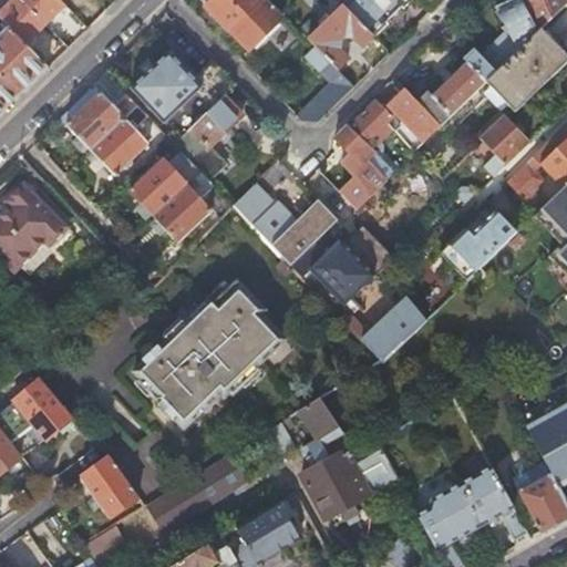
[(26,45),(45,26),(20,0),(0,0),(0,19),(9,28),(26,45)]
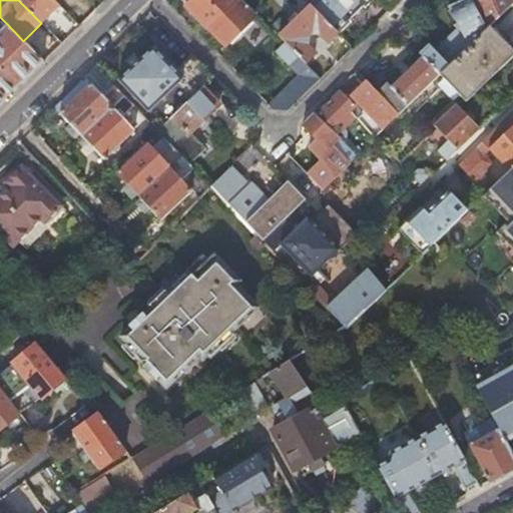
[(18,0),(41,23),(59,5),(53,0),(18,0)]
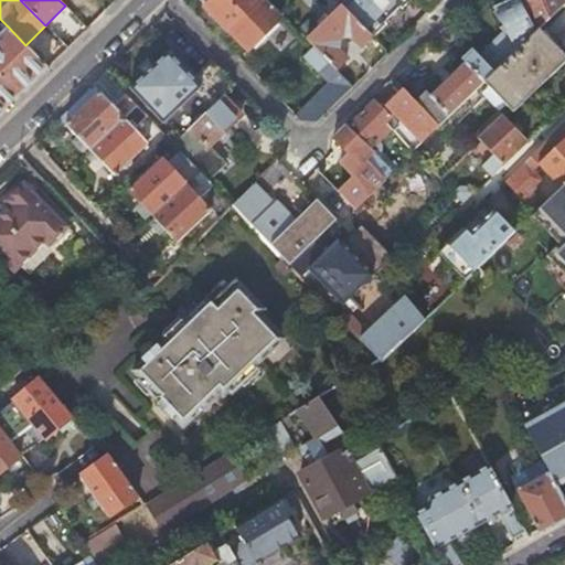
[(269,31),(278,21),(281,19),(264,0),(213,0),(208,7),(249,51),(253,46),(269,31)]
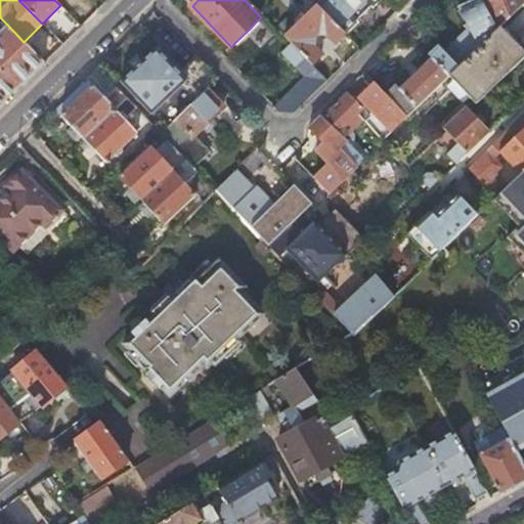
[(294,0),(291,3),(304,17),(317,4),(321,0),(294,0)]
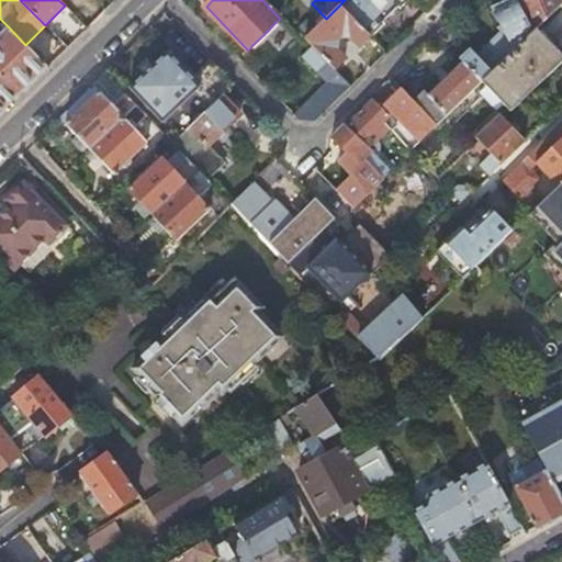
[(345,0),(340,4),(371,35),(372,36),(385,24),(382,20),(378,15),(392,1),(397,6),(401,9),(409,0),(345,0)]
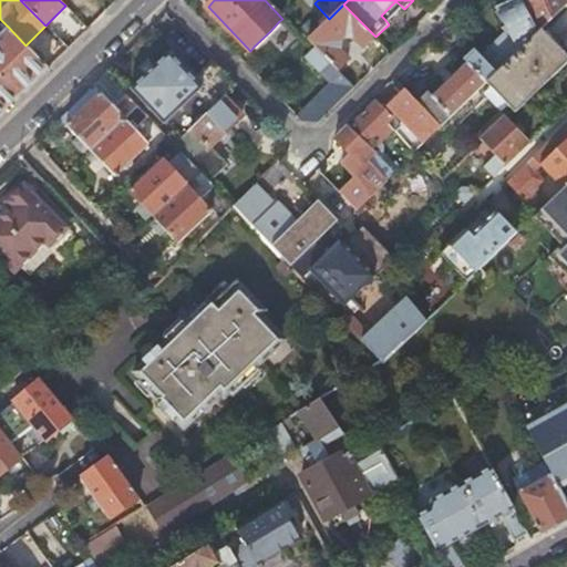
[(420,0),(432,11),(442,0),(420,0)]
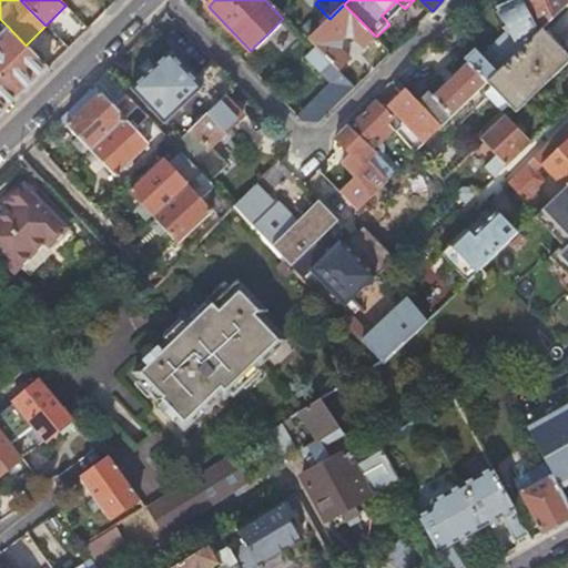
[(567,3),(567,0),(525,0),(519,2),(499,11),(514,37),(487,40),(493,46),(478,51),(497,72),(544,27),(567,3)]
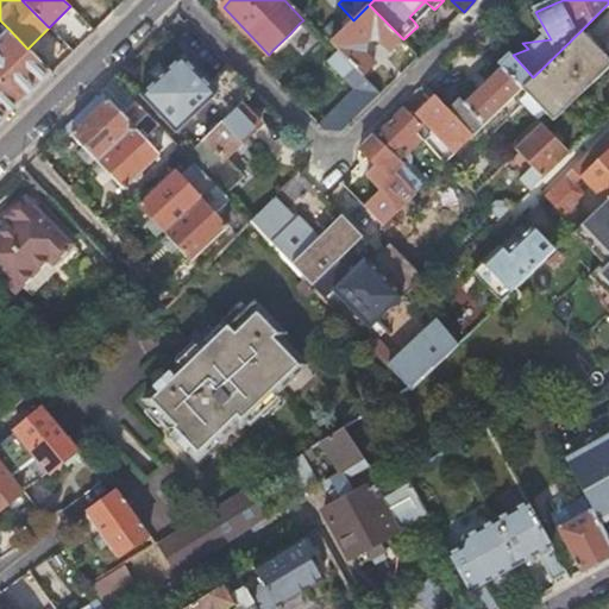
[(535,12),(557,2),(556,0),(548,0),(532,7),(535,12)]
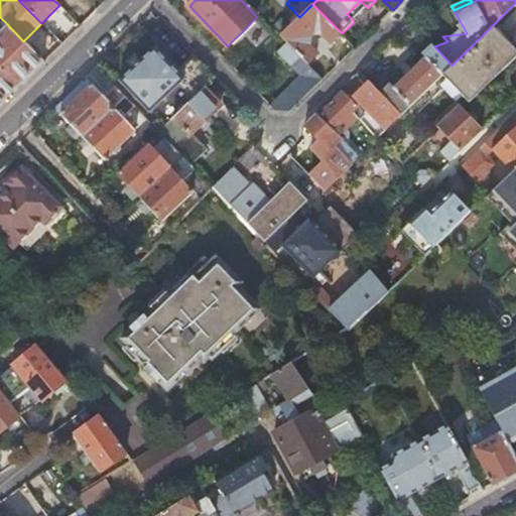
[(347,14),(351,18),(365,5),(360,1),(347,14)]
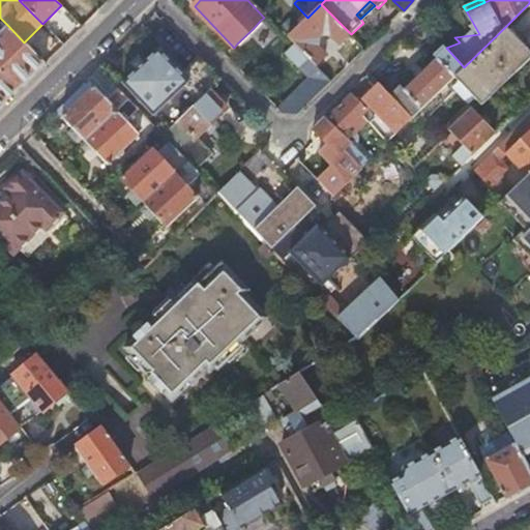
[(307,18),(289,36),(297,45),(317,64),(326,56),(317,46),(317,40),(324,33),(331,32),(341,41),(350,33),(321,4),(307,18)]
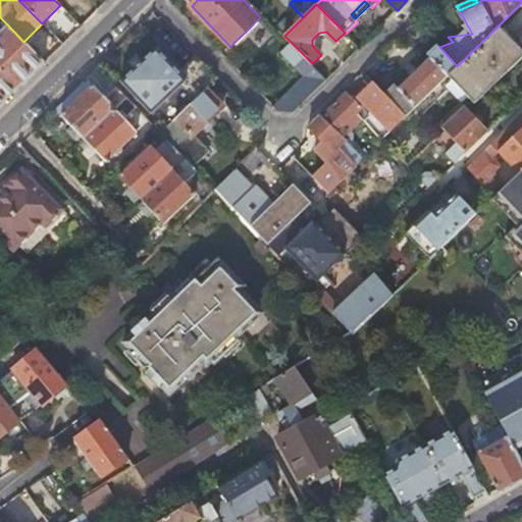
[(472,34),(459,10),(455,18),(463,31),(448,37),(472,34)]
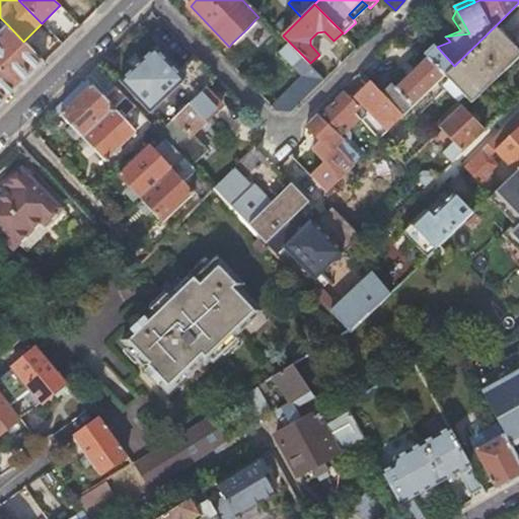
[(260,23),(255,19),(247,28),(232,43),(236,47),(260,23)]
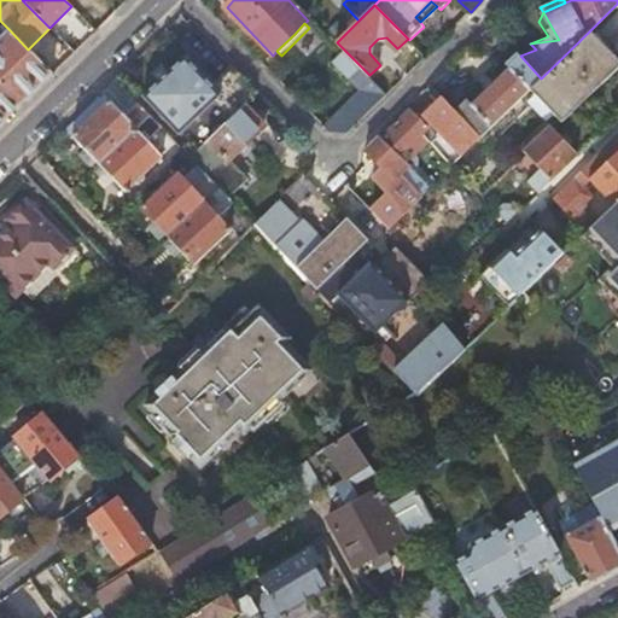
[(617,68),(617,56),(592,29),(541,79),(531,88),(563,121),(617,68)]
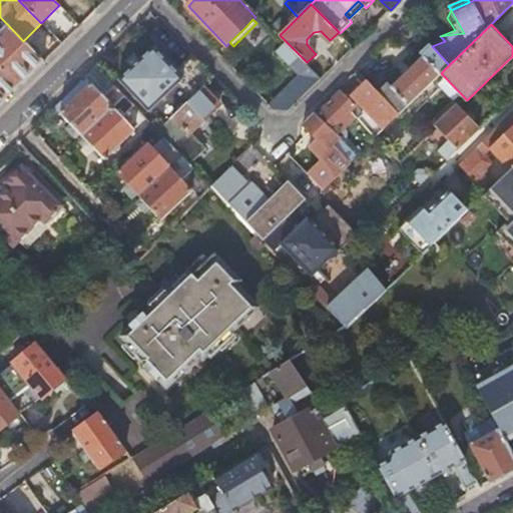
[(0,102),(42,61),(23,41),(8,25),(0,32),(0,102)]
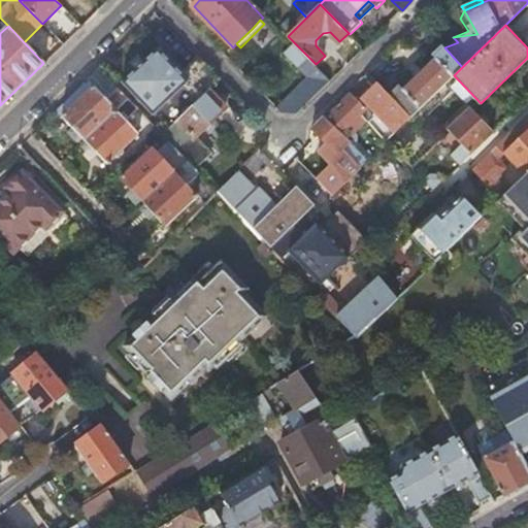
[(440,43),(442,45),(444,47),(458,42),(453,37),(440,43)]
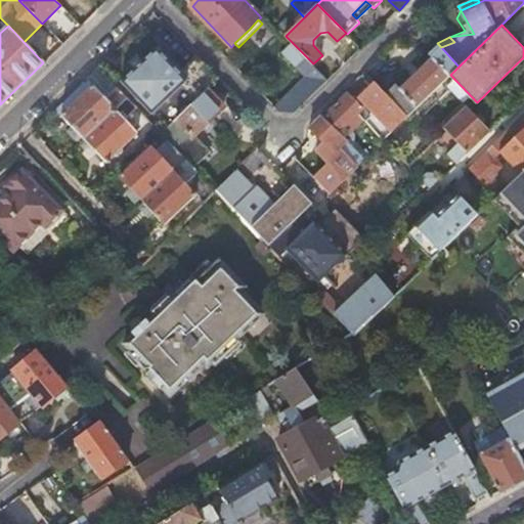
[(437,43),(434,40),(425,48),(433,57),(399,89),(396,86),(387,94),(407,116),(450,75),(459,67),(441,47),(439,45),(437,43)]
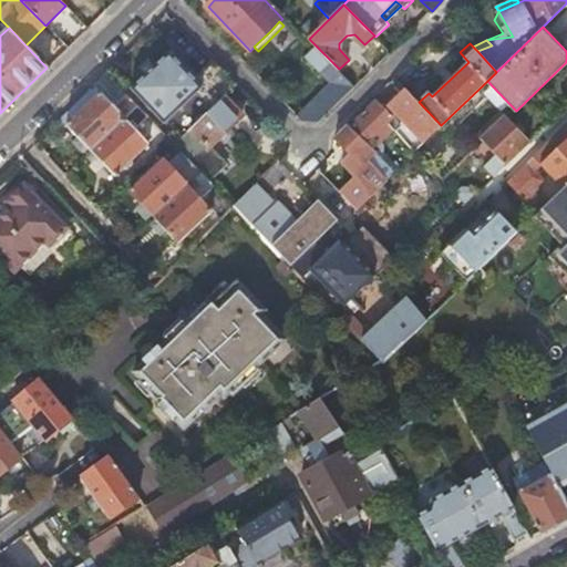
[(339,69),(318,48),(308,58),(334,85),(301,119),(303,121),(320,121),(356,85),(339,69)]
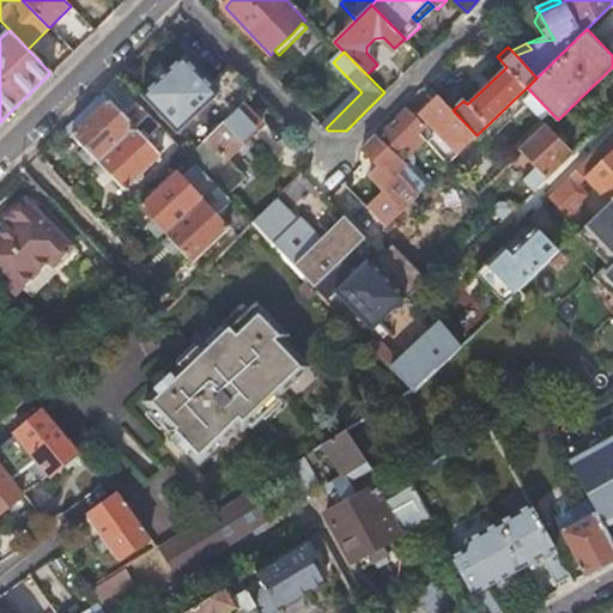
[(219,95),(236,111),(243,104),(256,91),(230,65),(211,84),(183,56),(143,96),(177,133),(219,95)]
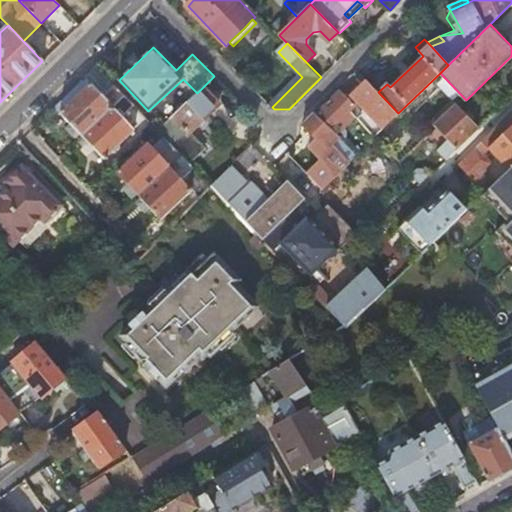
[(383,127),(398,113),(378,92),(367,81),(353,95),(359,101),(355,105),(349,99),(340,91),(304,126),(319,142),(309,150),(319,161),(307,173),(321,188),(367,143),(355,130),(356,126),(356,123),(355,119),(354,117),(364,107),(383,127)]
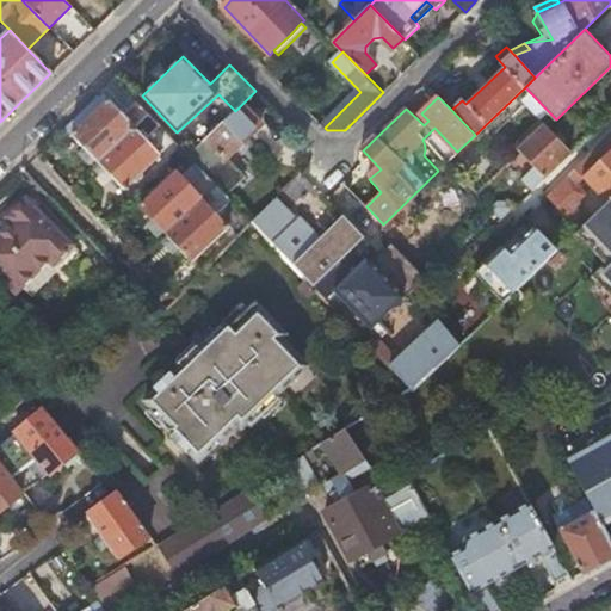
[(71,134),(97,161),(135,127),(109,98),(71,134)]
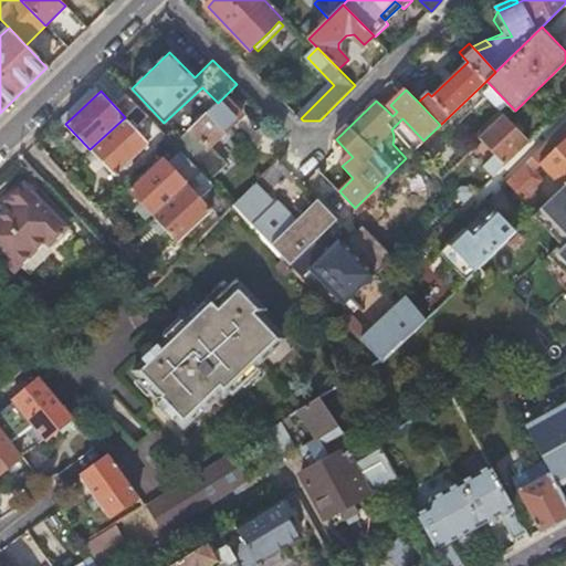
[(211,147),(243,116),(224,96),(218,103),(174,145),(199,171),(208,181),(227,165),(211,147)]
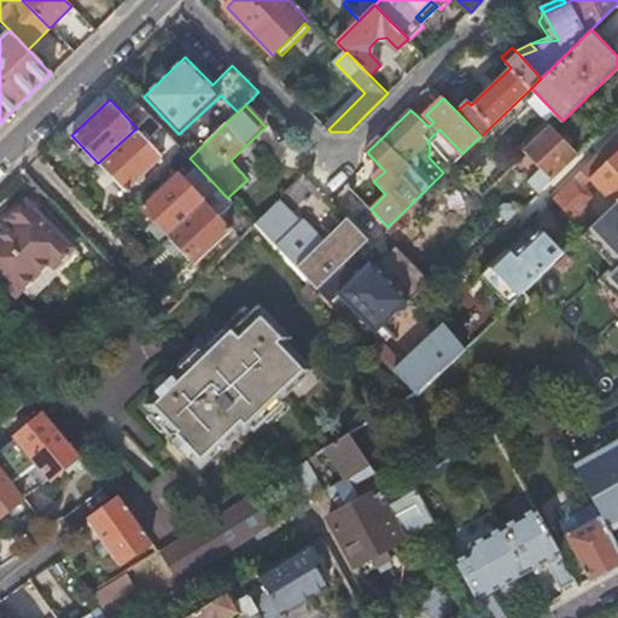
[(433,122),(426,115),(421,120),(429,127),(433,122)]
